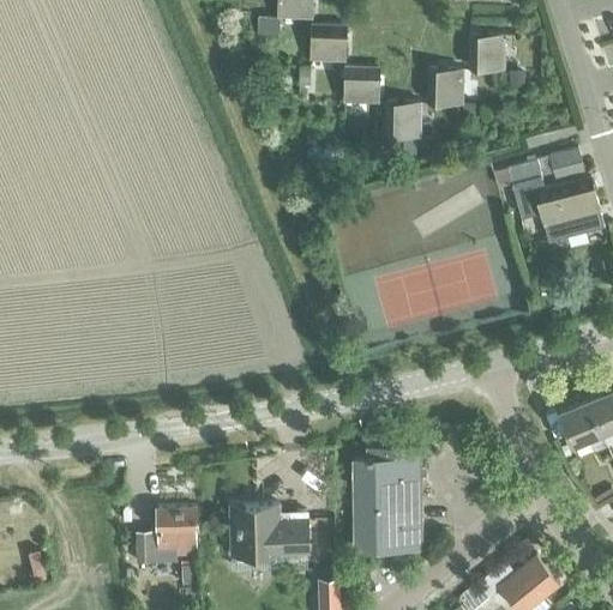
[(281,19),(311,20),(311,0),(278,0),(278,18),(266,18),(266,31),(280,31),(281,19)]
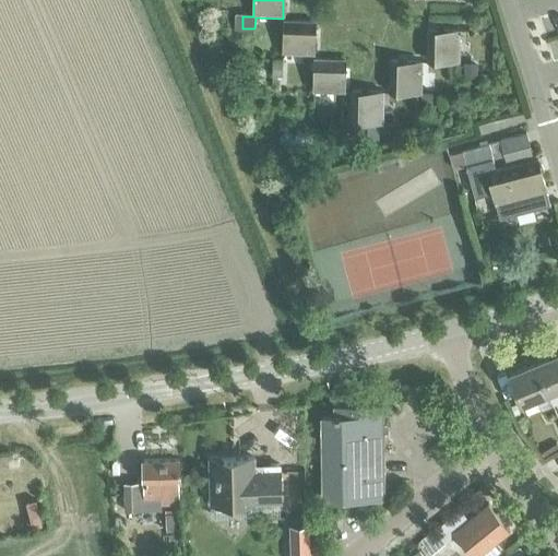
[(283,57),(313,58),(315,26),(284,26),(283,57)]
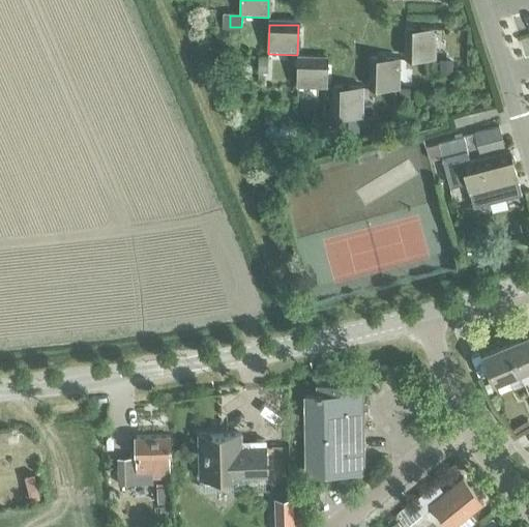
[(405,61),(434,61),(435,31),(406,31),(405,61)]
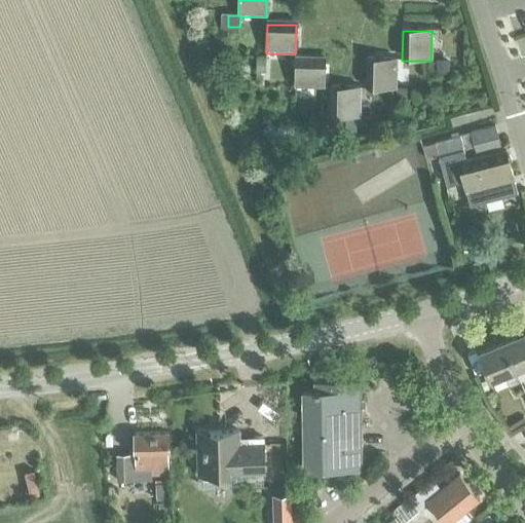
[(294,89),(324,90),(325,60),(295,59),(294,89)]
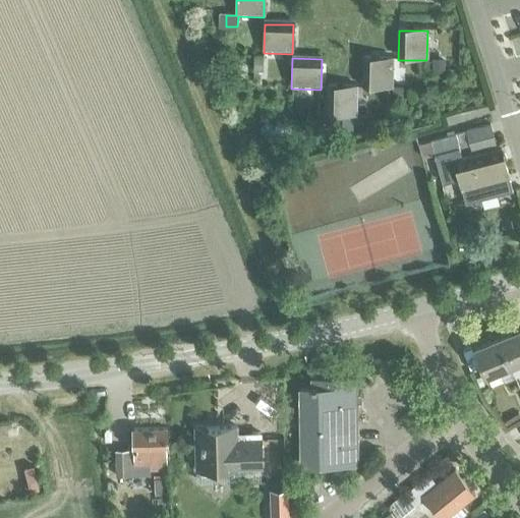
[(362,90),(392,91),(392,61),(362,60),(362,90)]
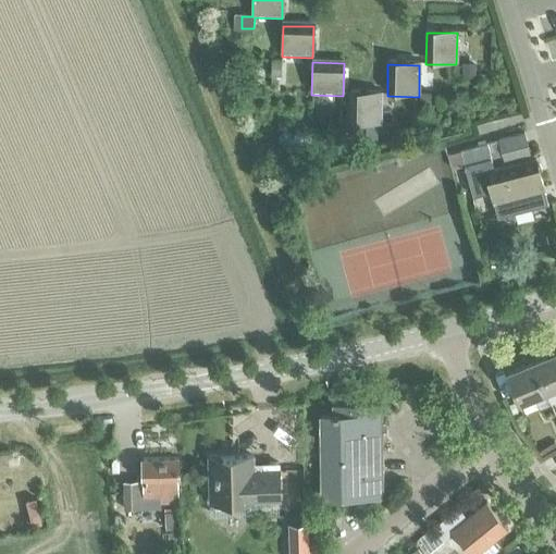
[(349,125),(381,126),(381,96),(350,95),(349,125)]
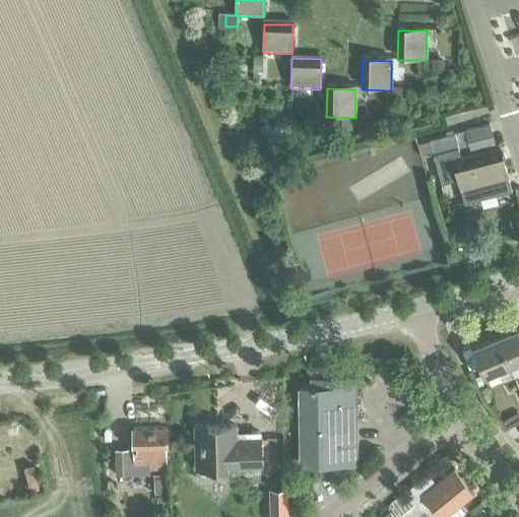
[(465,132),(471,153),(496,146),(490,125),(465,132)]
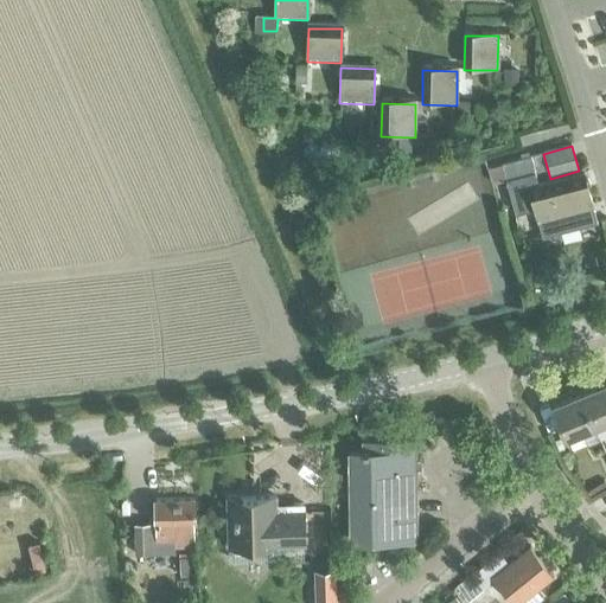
[(584,177),(540,188),(533,158),(503,165),(517,216),(534,211),(542,239),(597,225),(584,177)]
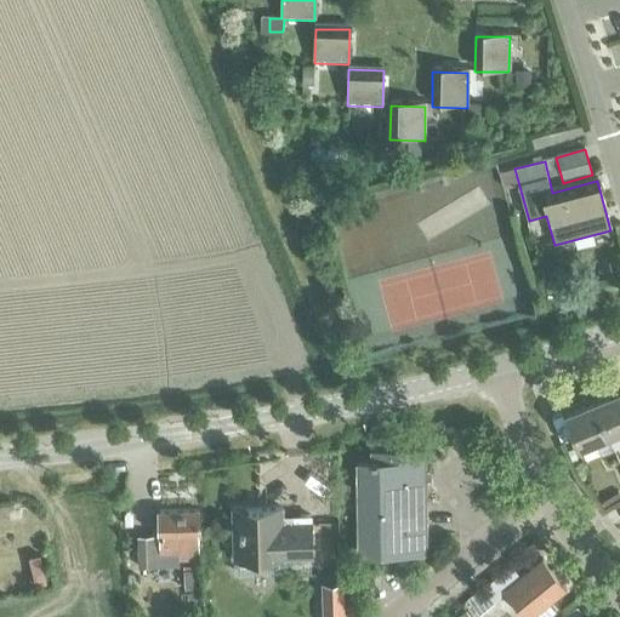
[(619,392),(595,404),(615,451),(619,450),(619,392)]
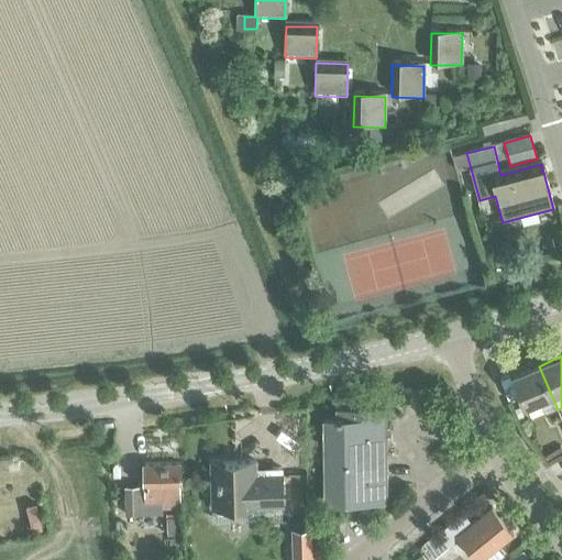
[(546,415),(558,409),(539,366),(513,377),(526,408),(541,403),(546,415)]
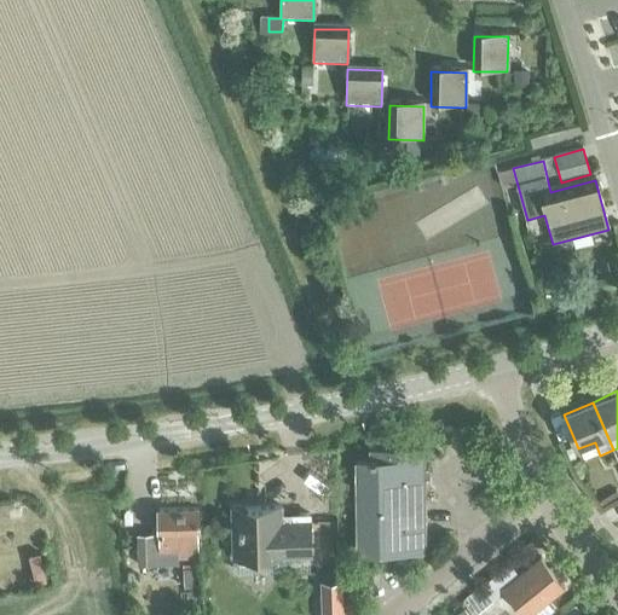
[(357,463),(358,555),(426,553),(423,452),(370,453),(371,463),(357,463)]
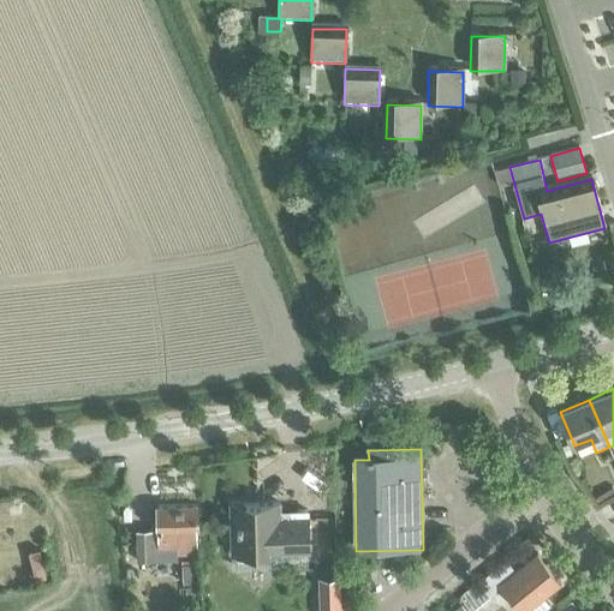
[(308,520),(280,520),(280,505),(231,507),(232,556),(309,553),(308,520)]
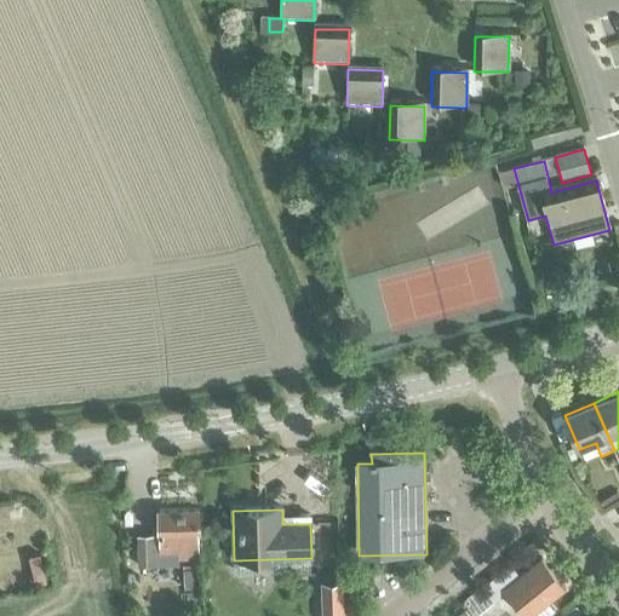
[(138,537),(139,568),(179,566),(179,560),(199,559),(199,536),(200,536),(199,512),(159,513),(160,536),(138,537)]
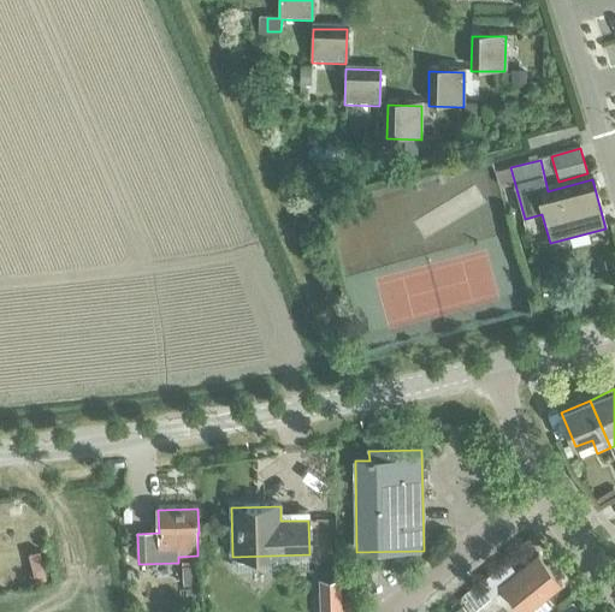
[(531,611),(562,587),(539,558),(518,575),(508,563),(480,586),(492,601),(503,592),(519,611),(531,611)]
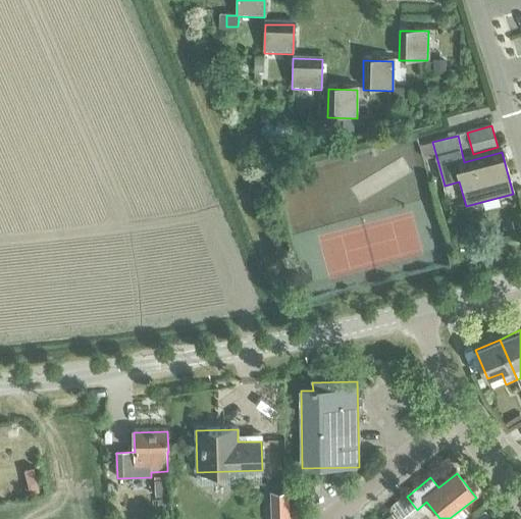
[(155,482),(156,499),(168,499),(167,482),(155,482)]
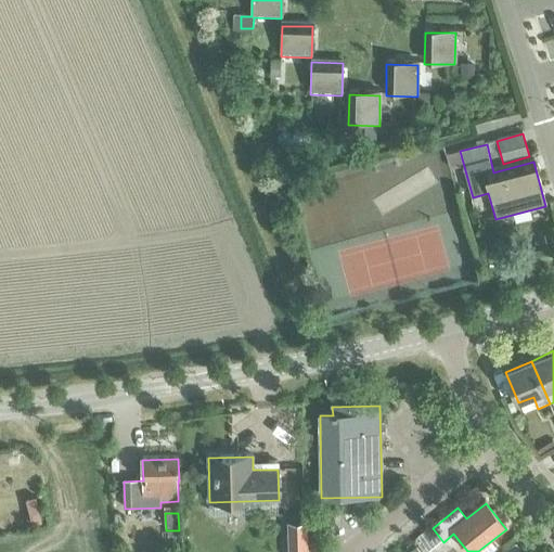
[(307,551),(307,524),(290,524),(290,551),(307,551)]
